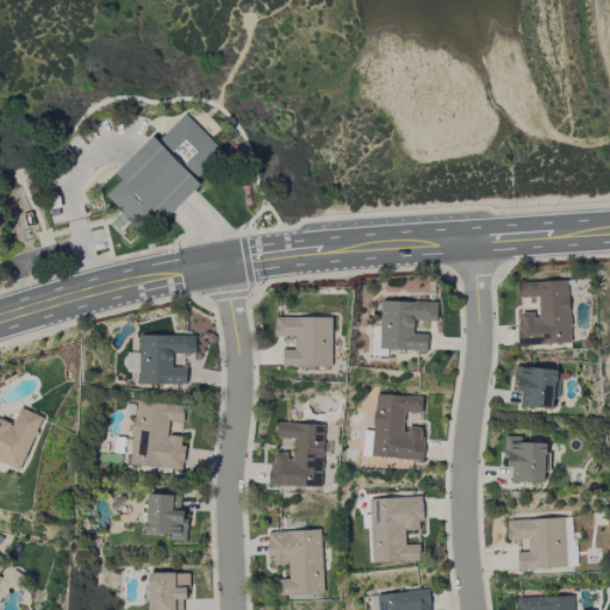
[(104,197),(118,211),(126,221),(138,231),(155,216),(162,223),(166,219),(181,206),(193,193),(201,185),(197,180),(223,154),(221,151),(209,139),(185,114),(157,142),(153,137),(144,145),(132,157),(114,175),(120,181),(104,197)]
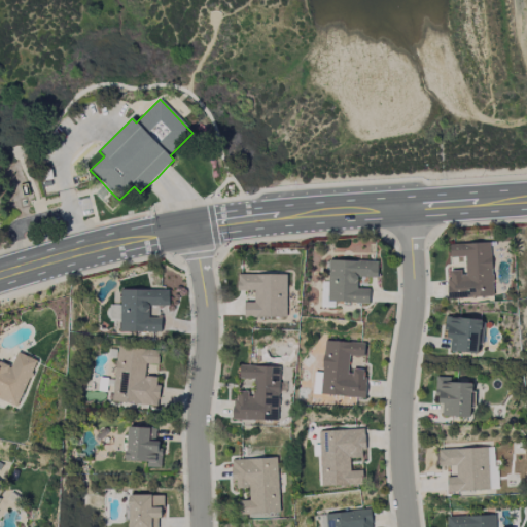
[(493,296),(490,243),(450,244),(450,256),(465,256),(465,271),(448,272),(449,299),(493,296)]
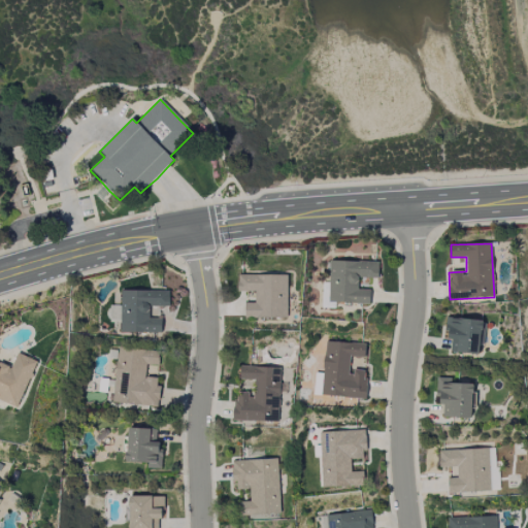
[(329,302),(369,303),(370,290),(358,289),(358,277),(377,277),(378,262),(330,261),(329,302)]
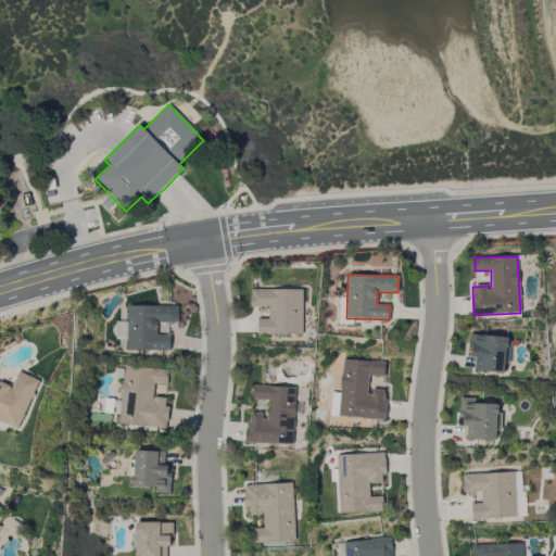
[(302,335),(302,290),(250,289),(250,306),(268,307),(268,319),(258,319),(258,335),(302,335)]
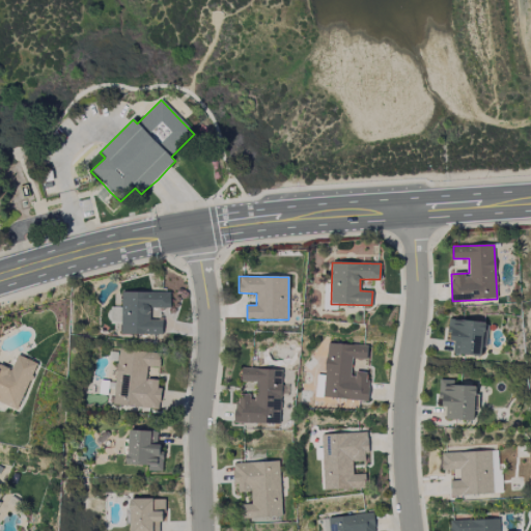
[(330,304),(330,284),(324,284),(323,310),(336,310),(336,304),(330,304)]
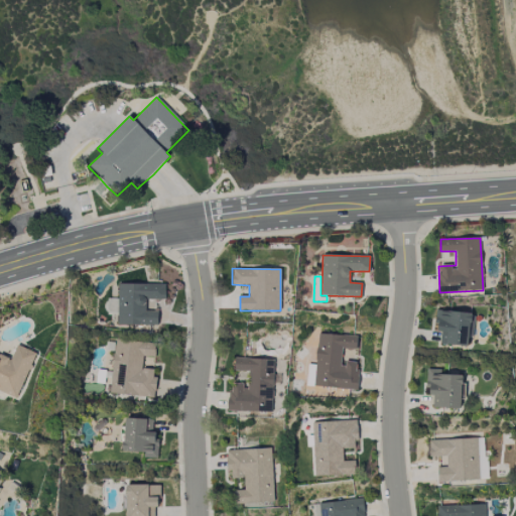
[(164,299),(164,284),(118,283),(118,325),(157,325),(157,310),(145,310),(145,299),(164,299)]
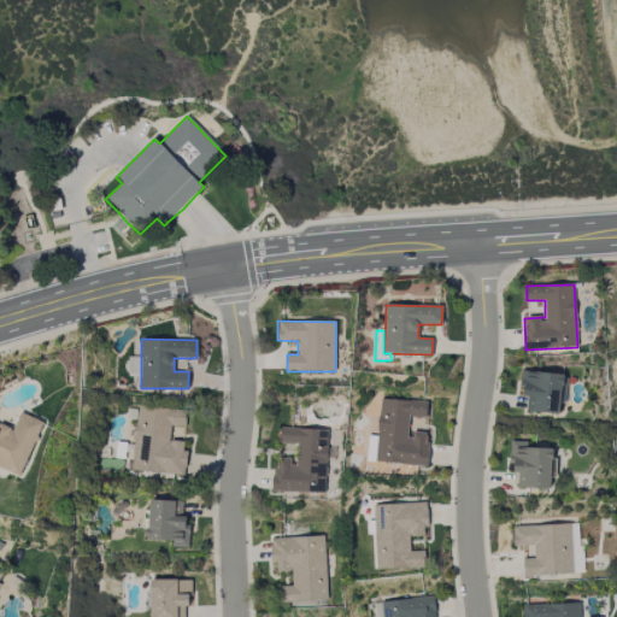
[(526,411),(560,413),(563,374),(521,371),(519,387),(527,388),(526,411)]
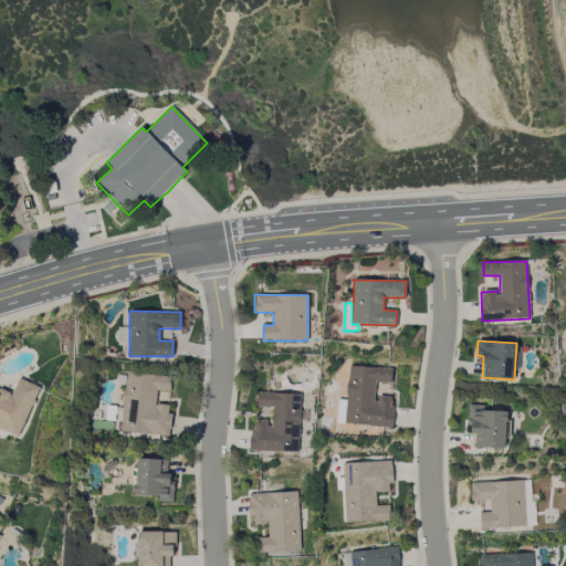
[(391,368),(348,366),(345,425),(391,427),(394,398),(374,397),(375,381),(390,383),(391,368)]
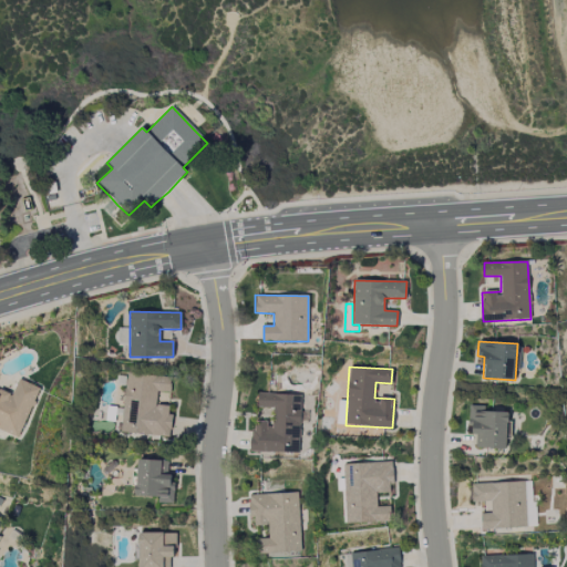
[(121,433),(168,436),(171,405),(155,404),(156,392),(169,393),(171,377),(125,373),(121,433)]
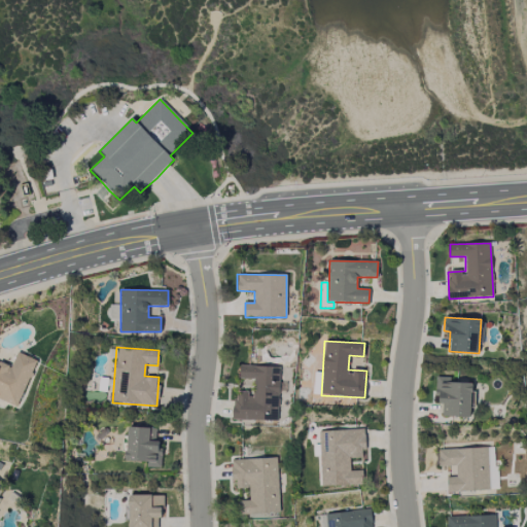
[(11,366),(0,361),(0,399),(19,407),(36,360),(16,353),(11,366)]
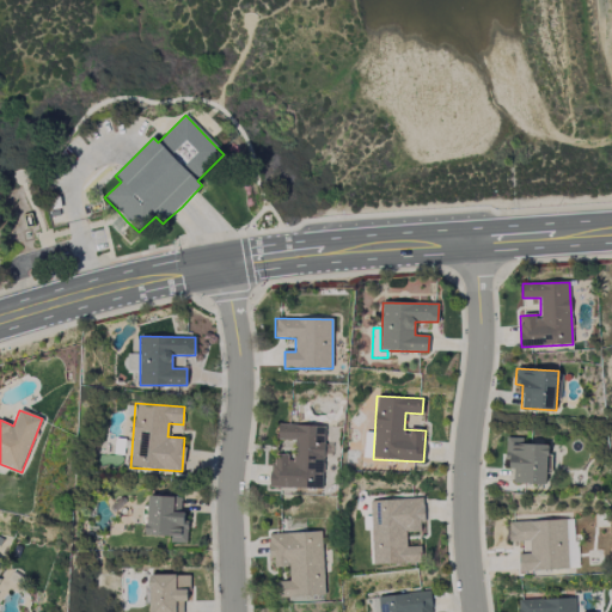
[(372,458),(374,412),(366,411),(363,458),(372,458)]
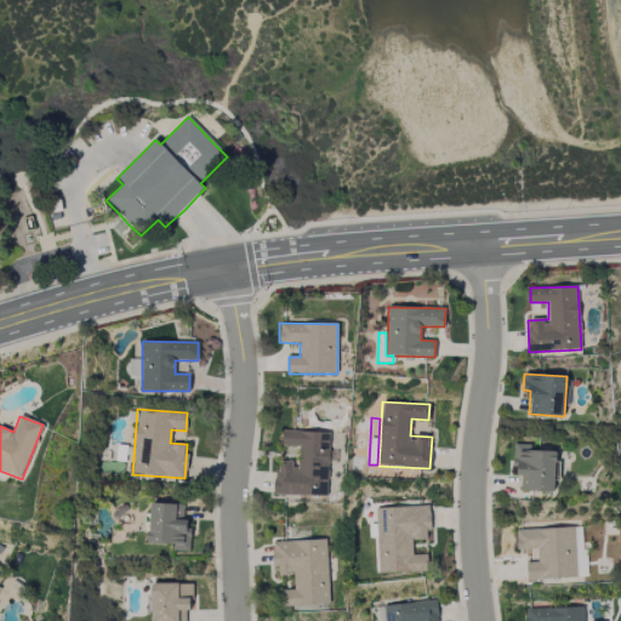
[(330,432),(283,431),(281,446),(297,446),(297,462),(277,461),(275,495),(328,496),(330,432)]
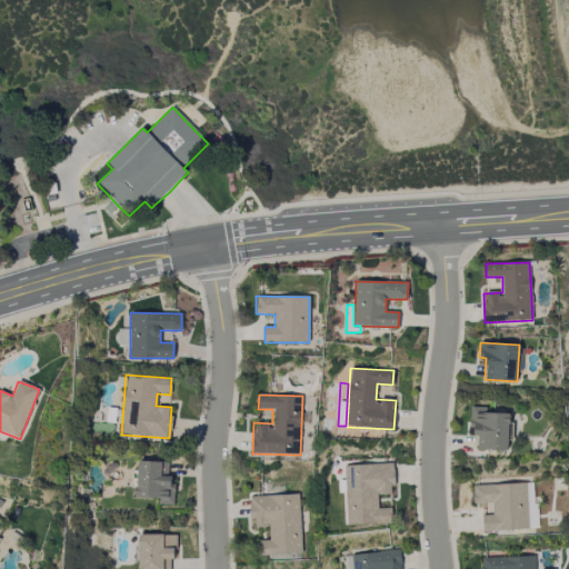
[(508,450),(509,413),(486,413),(486,407),(470,407),(470,428),(477,428),(476,449),(508,450)]
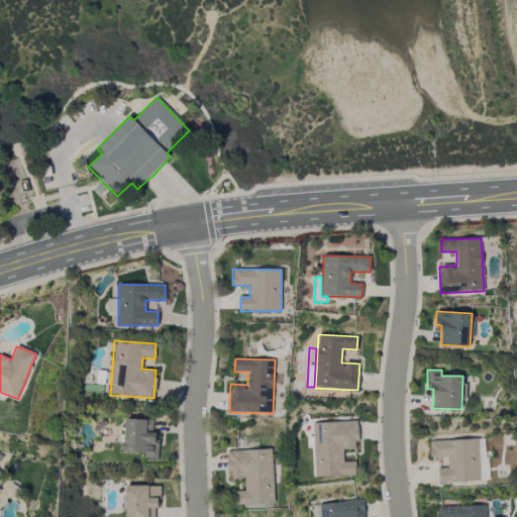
[(153,420),(125,418),(123,452),(144,453),(143,458),(158,458),(159,439),(152,438),(153,420)]
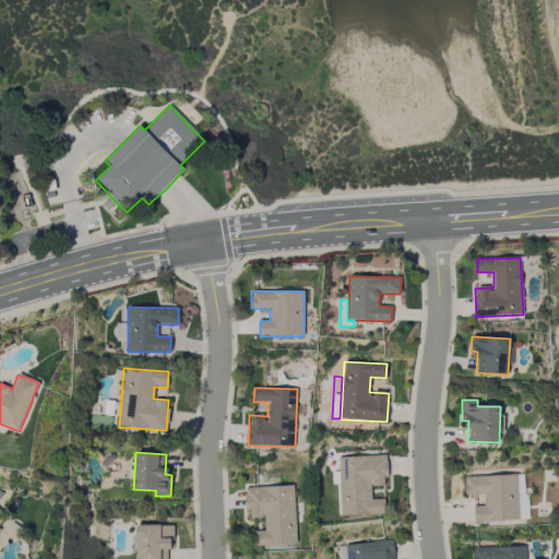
[(339,456),(340,515),(384,514),(384,499),(371,499),(371,486),(387,486),(385,455),(339,456)]
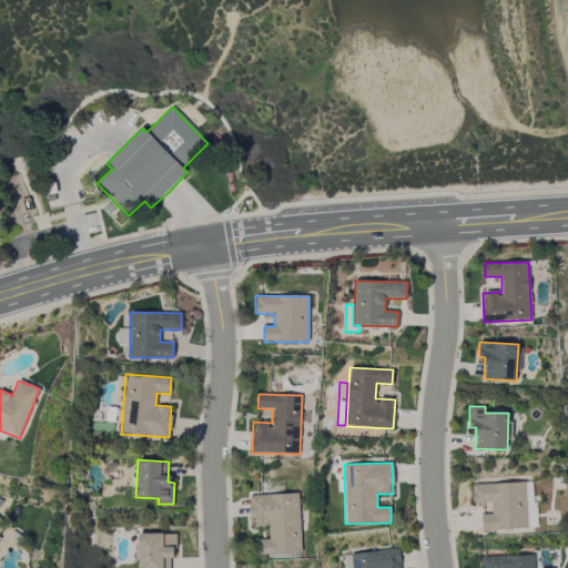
[(536,528),(534,482),(472,485),(473,504),(492,503),(492,514),(482,515),(483,530),(536,528)]
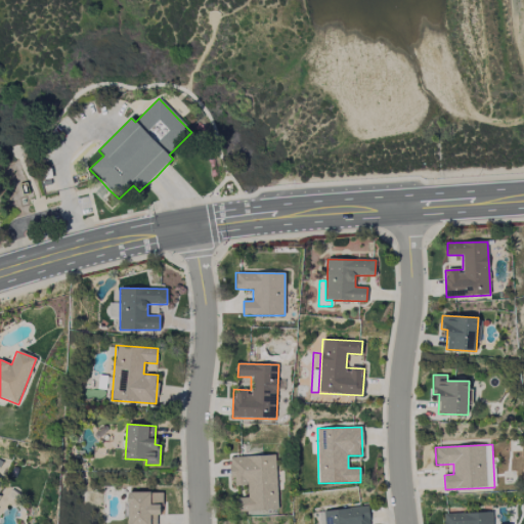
[(277,510),(275,455),(230,457),(230,477),(234,477),(235,486),(248,485),(248,497),(236,497),(237,511),(277,510)]
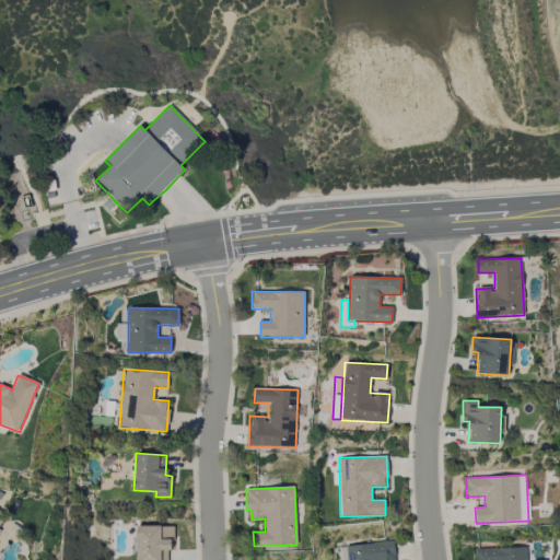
[(173,526),(135,527),(135,559),(167,559),(167,550),(173,550),(173,526)]
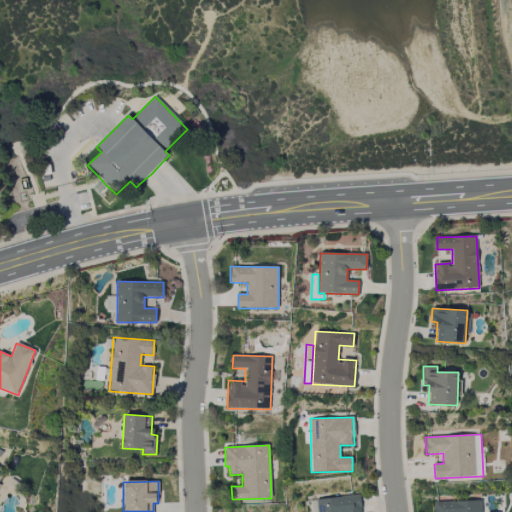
[(317,511),(360,511),(359,495),(316,499),(317,511)]
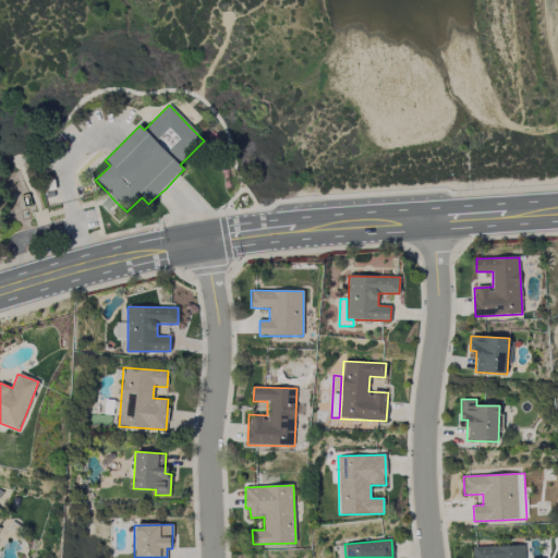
[(524,557),(524,545),(473,547),(472,557),(524,557)]
